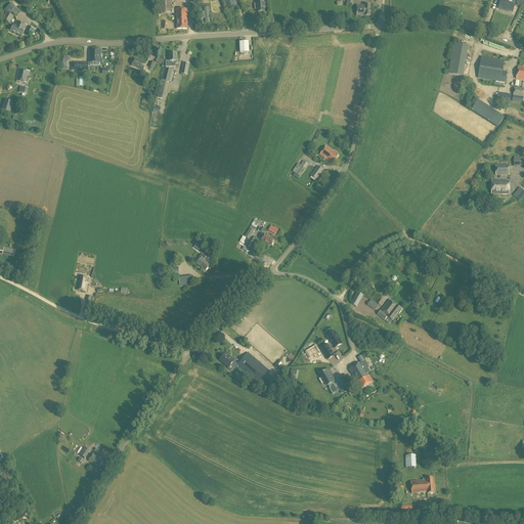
[(171,14),(170,0),(160,0),(161,14),(171,14)]
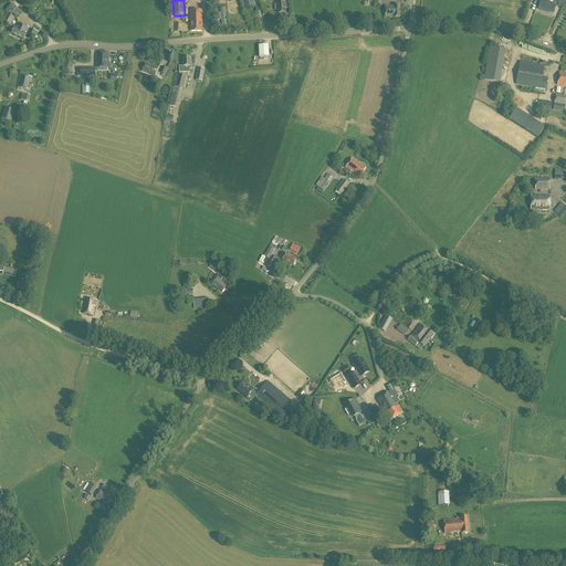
[(241,0),(245,12),(255,8),(252,0),(241,0)]
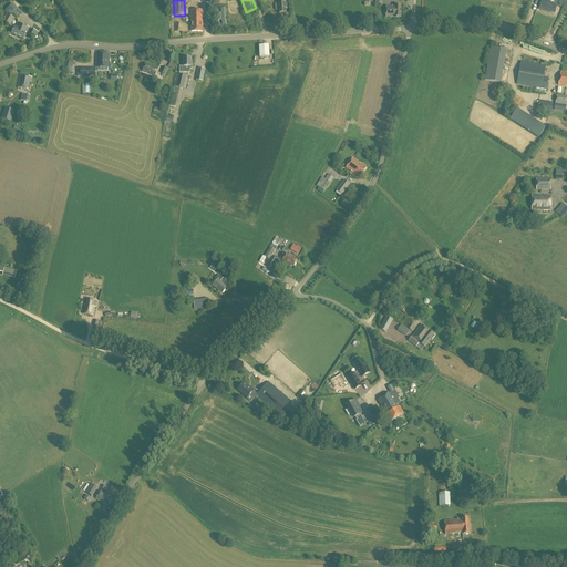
[(287,3),(285,0),(277,1),(278,4),(275,4),(276,11),(279,10),(279,13),(287,13),(286,9),(287,9),(287,3)]
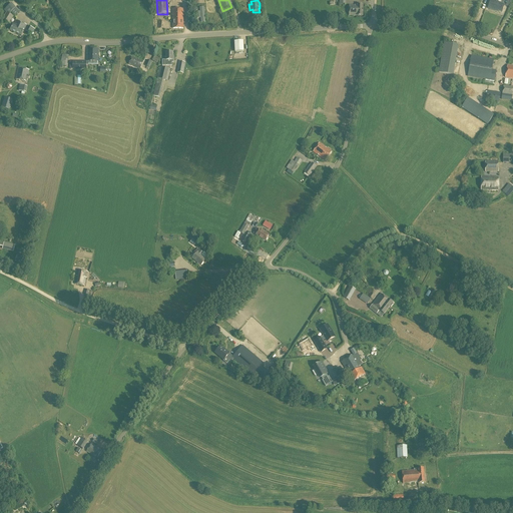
[(505,5),(491,0),(488,9),(495,11),(502,13),(505,5)]
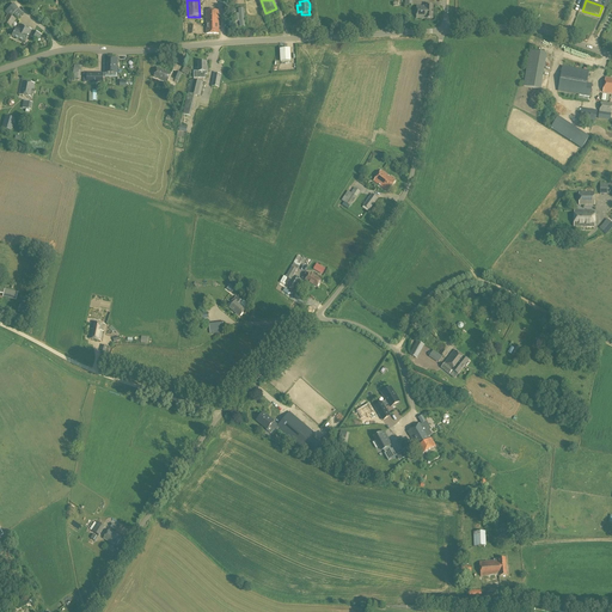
[(23,14),(13,5),(7,10),(5,12),(7,14),(2,23),(11,28),(16,19),(14,19),(17,18),(18,19),(23,14)]
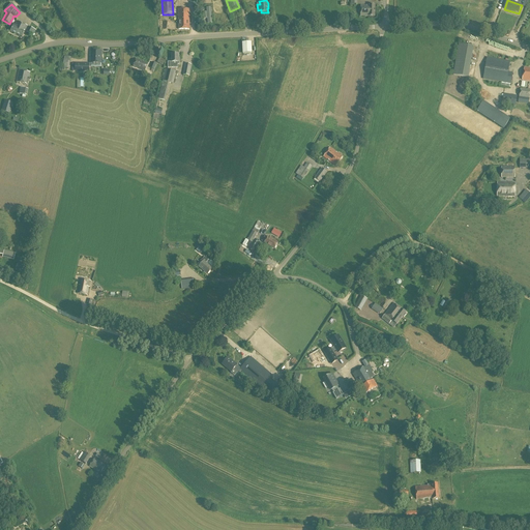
[(375,17),(376,5),(370,5),(370,6),(363,6),(360,6),(360,16),(370,16),(370,17),(375,17)]
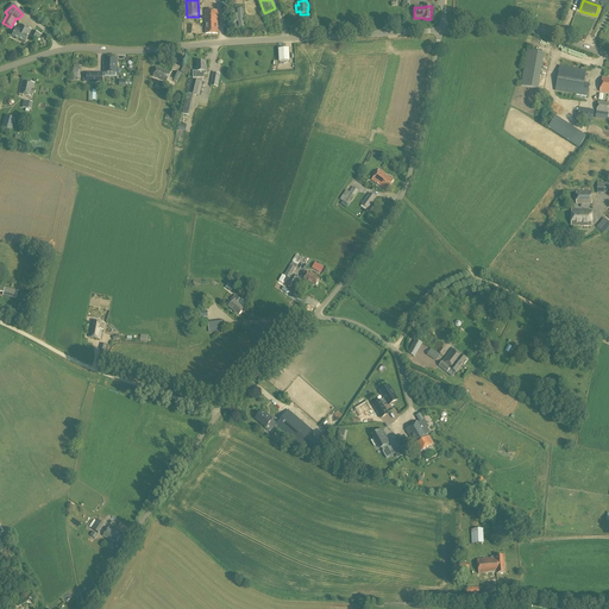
[(244,26),(243,8),(237,10),(238,14),(234,14),(234,22),(238,22),(239,26),(244,26)]
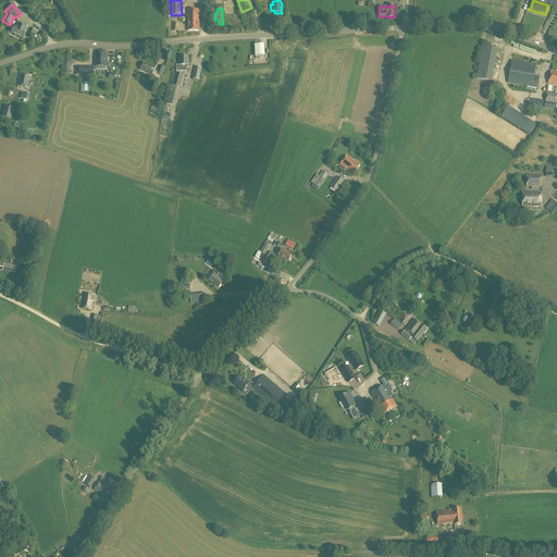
[(199,31),(199,10),(188,10),(188,31),(199,31)]
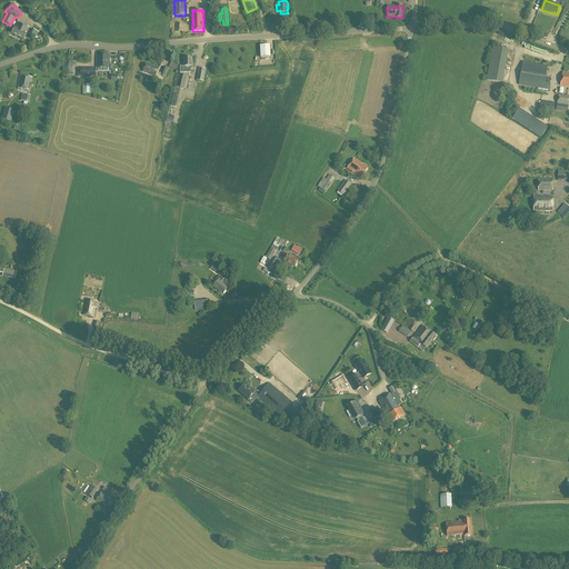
[(29,28),(18,22),(16,27),(15,27),(13,29),(11,35),(23,40),(27,35),(29,28)]
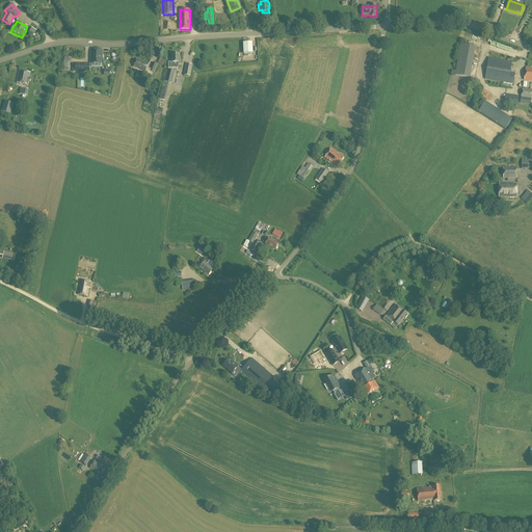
[(33,36),(36,30),(29,27),(26,32),(33,36)]
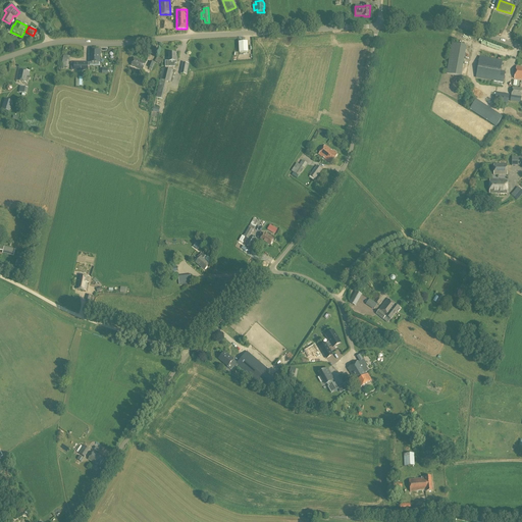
[(240,53),(248,52),(248,42),(239,43),(240,53)]
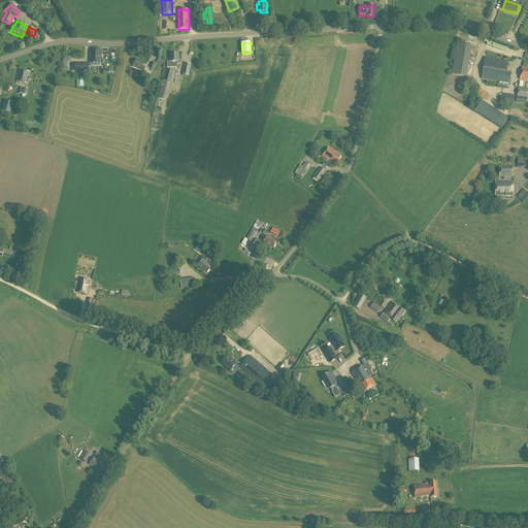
[(451,74),(466,76),(470,45),(458,43),(454,66),(452,65),(451,74)]
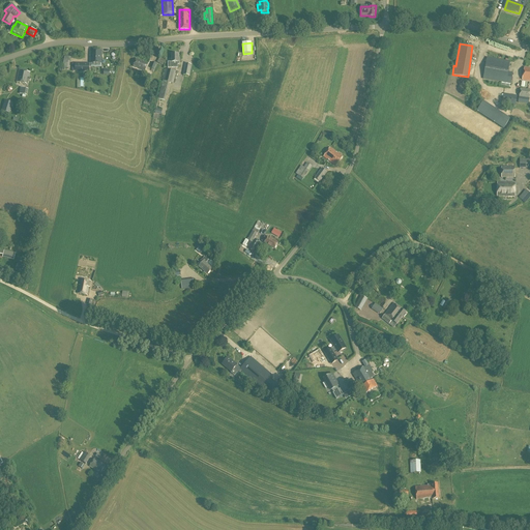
[(102,64),(102,52),(91,51),(90,64),(102,64)]
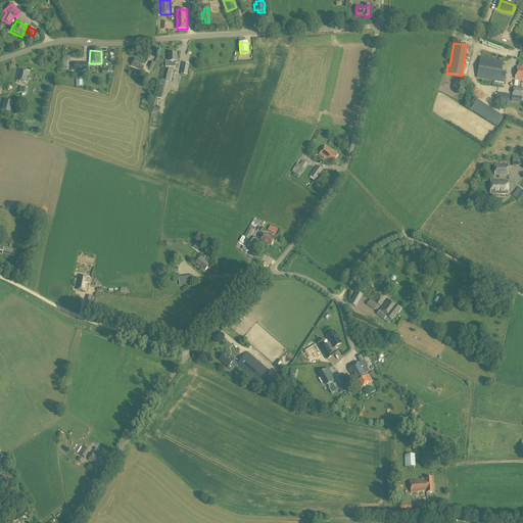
[(178,61),(178,57),(176,57),(176,54),(170,54),(170,61),(165,61),(165,67),(176,67),(176,61),(178,61)]
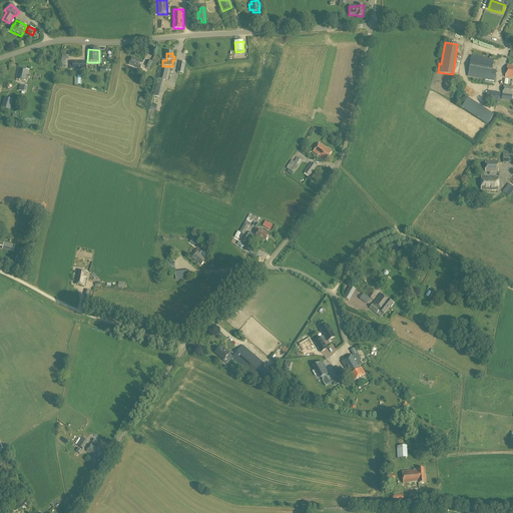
[(66,67),(69,56),(62,54),(60,66),(66,67)]
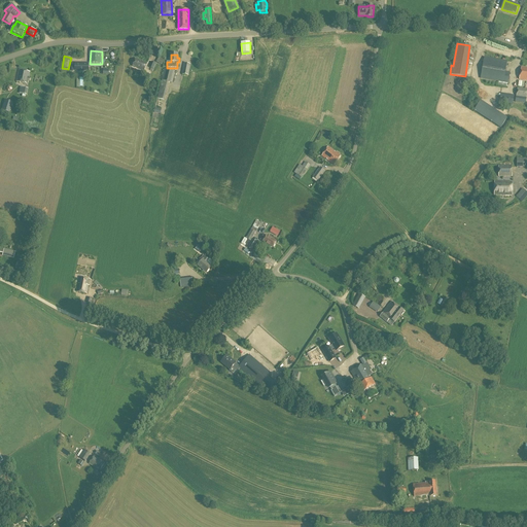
[(507,83),(510,72),(505,72),(507,62),(485,58),(481,79),(507,83)]
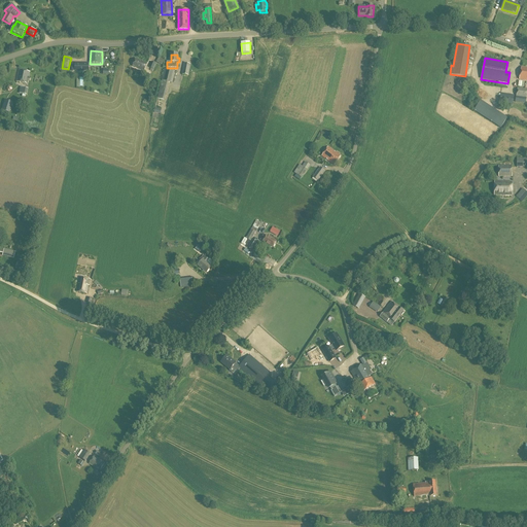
[(144,72),(147,64),(136,59),(133,67),(144,72)]
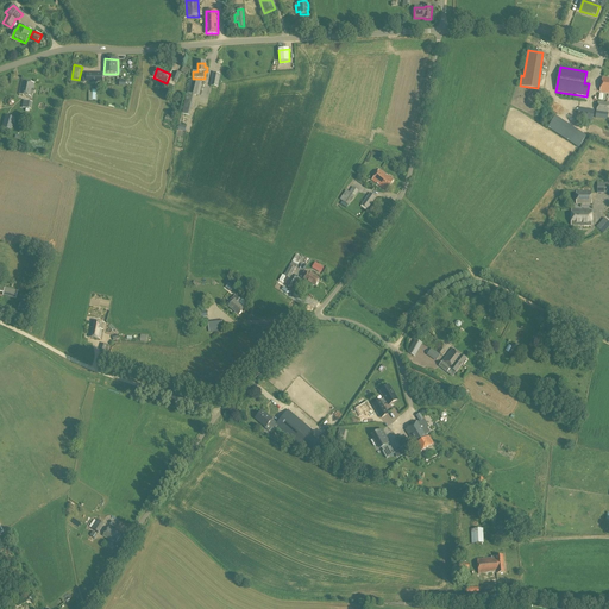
[(102,82),(102,73),(86,73),(86,82),(102,82)]
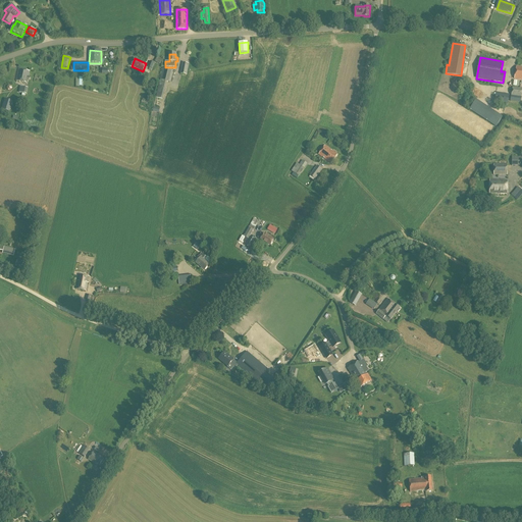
[(187,75),(189,64),(183,63),(180,74),(187,75)]
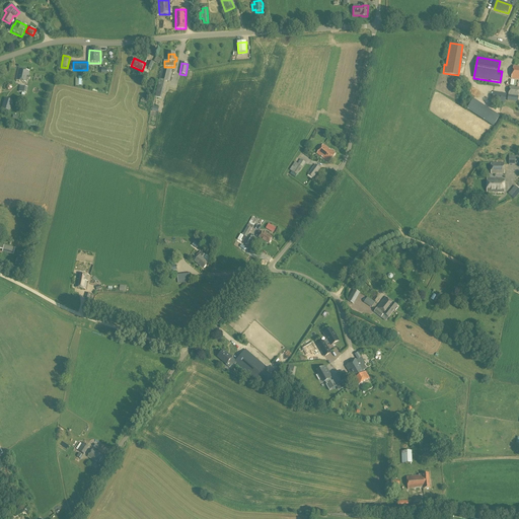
[(157,88),(164,90),(166,81),(170,82),(172,71),(161,68),(157,88)]
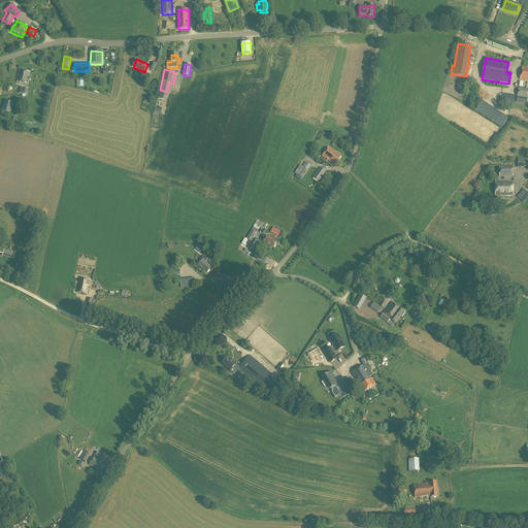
[(29,77),(30,73),(19,70),(17,83),(27,84),(28,77),(29,77)]
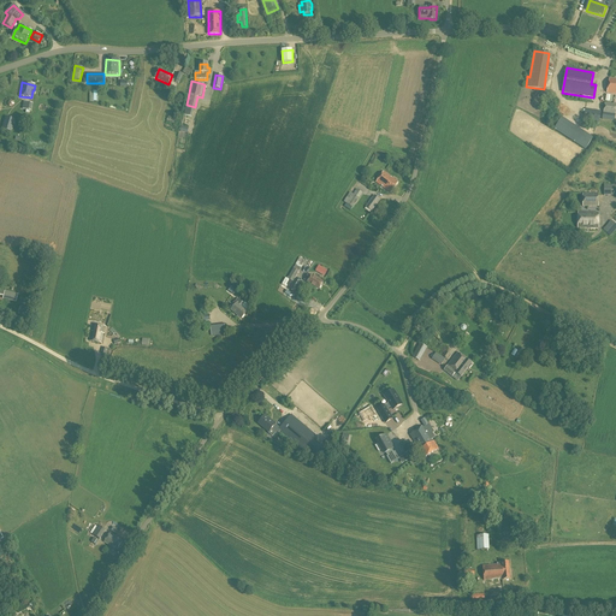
[(615,104),(614,104),(605,102),(602,120),(614,122),(615,110),(615,104)]
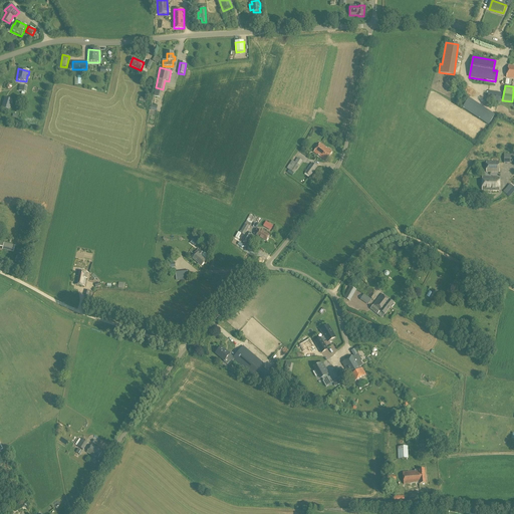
[(163,89),(156,87),(154,96),(161,98),(163,89)]
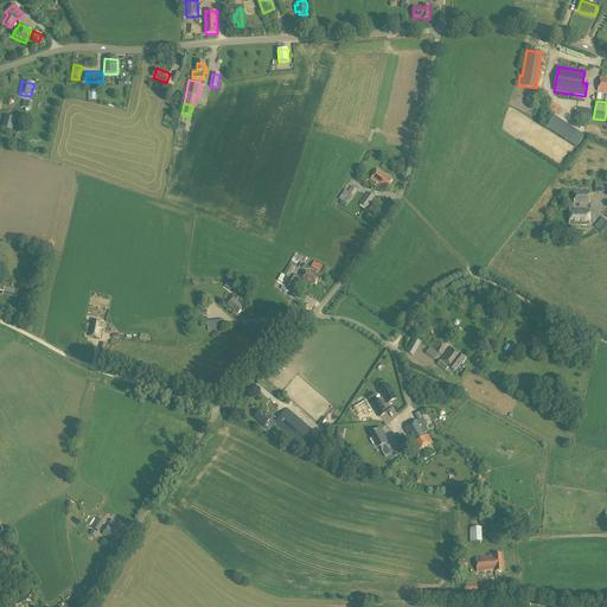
[(195,106),(191,117),(199,121),(203,109),(195,106)]
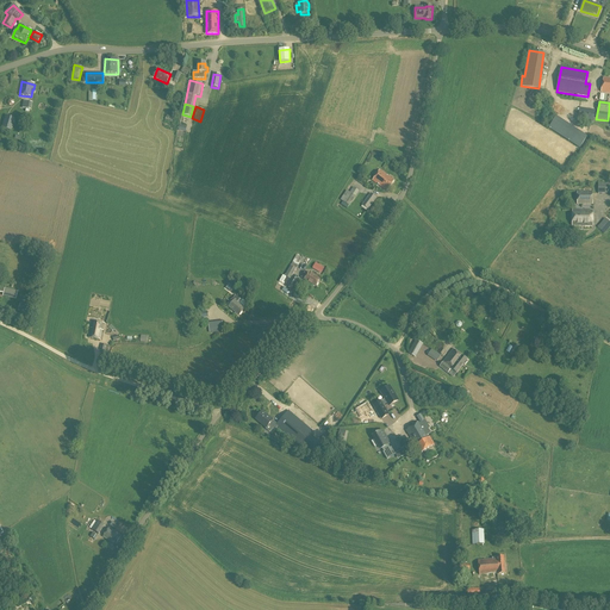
[(593,123),(596,111),(580,109),(578,120),(593,123)]
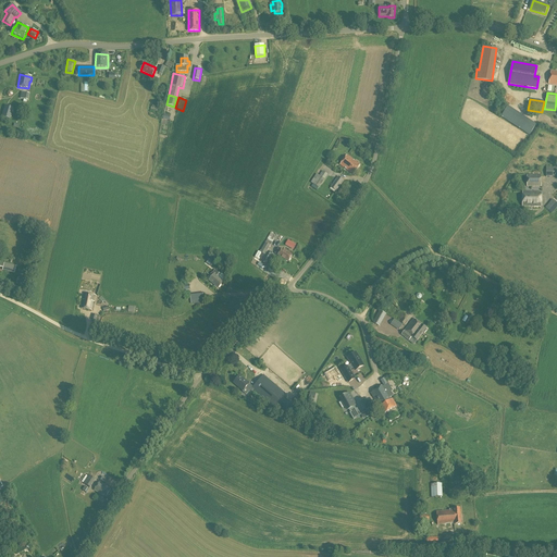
[(13,109),(4,106),(1,118),(10,120),(13,109)]
